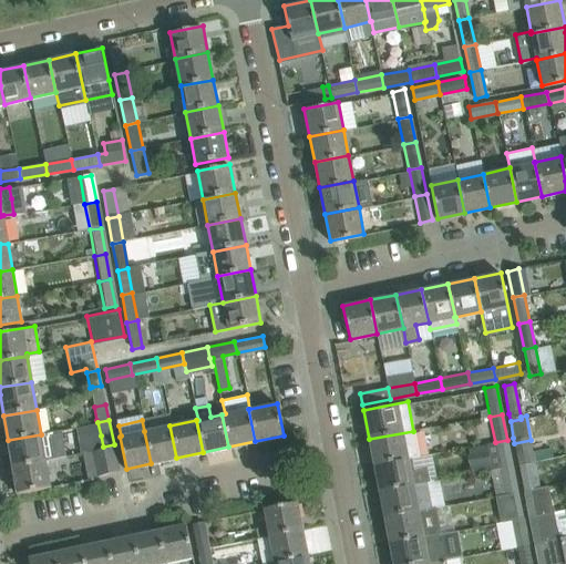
[(164,427),(152,429),(144,431),(151,463),(176,458),(170,426),(164,427)]
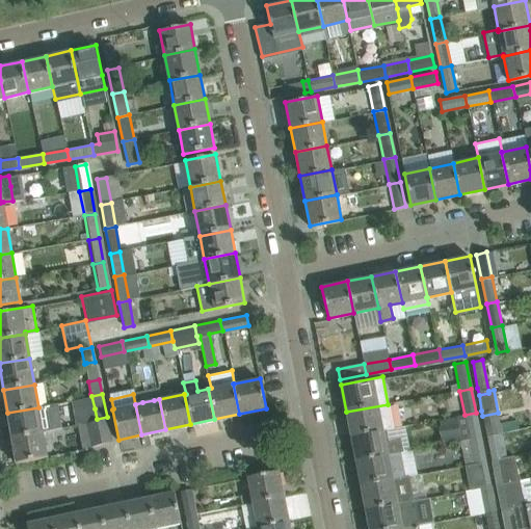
[(57,405),(57,404),(38,407),(7,413),(11,438),(43,432),(61,429),(61,427),(58,428),(55,406),(57,405)]
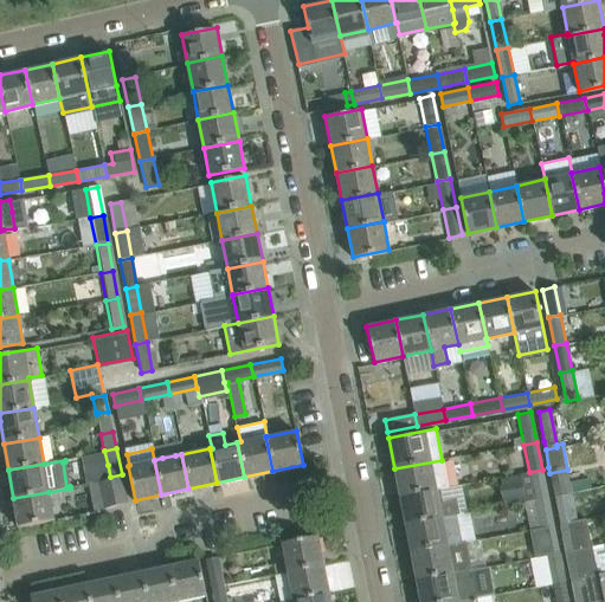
[(448,487),(442,460),(394,468),(400,496),(448,487)]
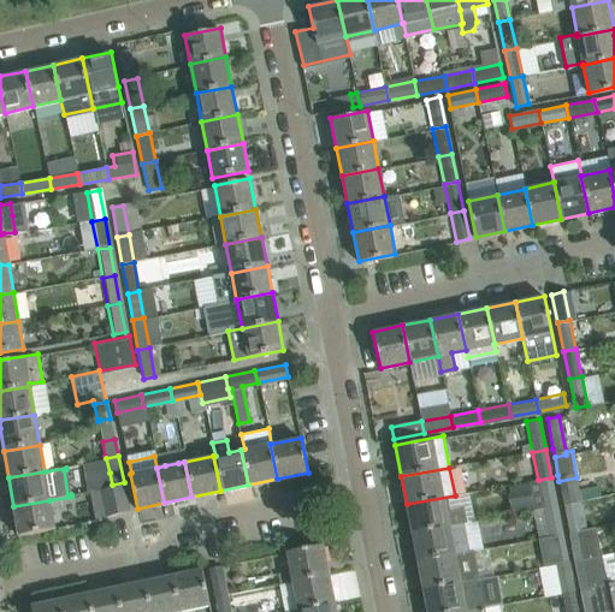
[(538,480),(543,509),(556,505),(551,477),(538,480)]
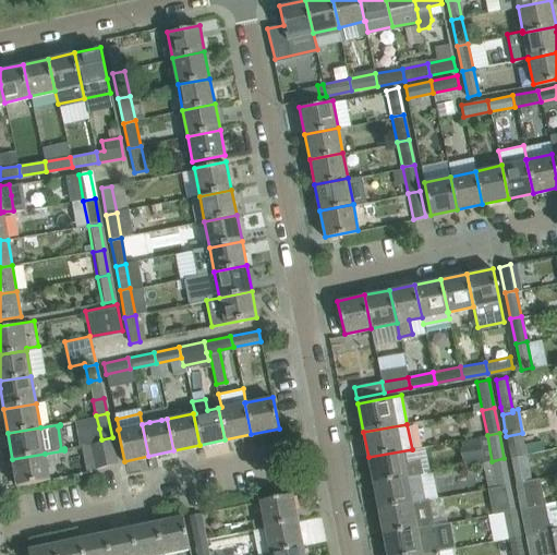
[(506,436),(510,458),(520,456),(527,455),(527,453),(524,443),(522,433),(506,436)]
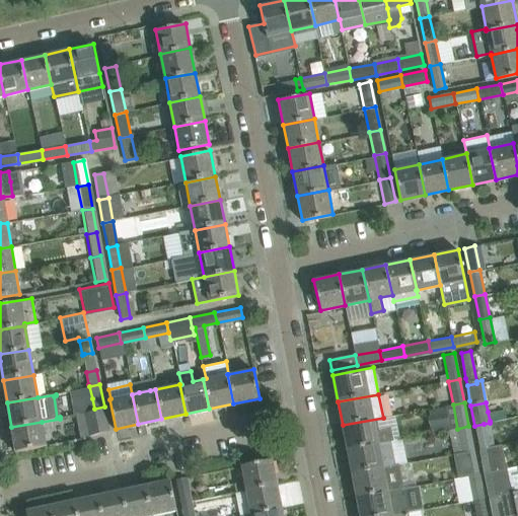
[(109,430),(104,407),(94,409),(85,411),(90,434),(109,430)]
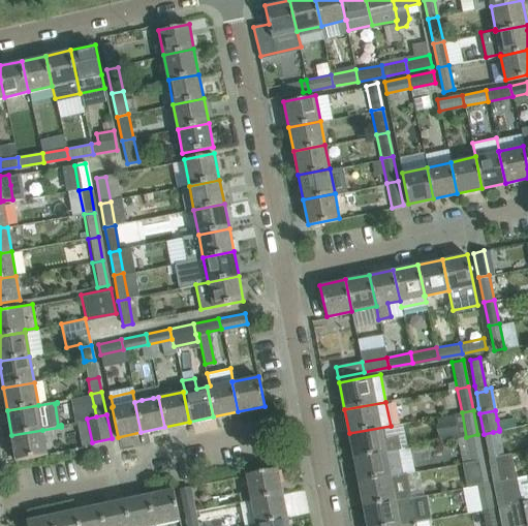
[(514,416),(497,420),(499,429),(516,426),(514,416)]
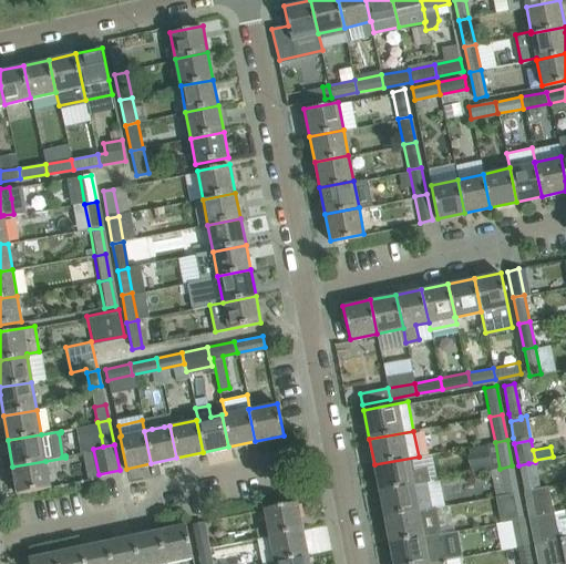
[(436,480),(431,454),(419,457),(374,464),(379,490),(436,480)]
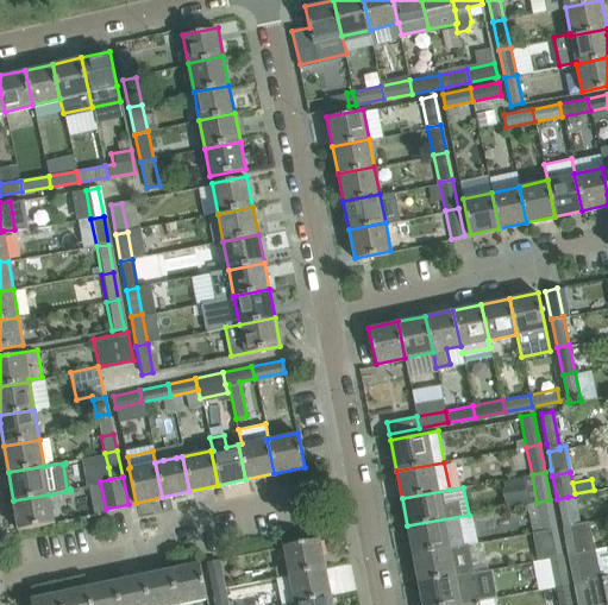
[(49,495),(13,500),(18,528),(54,522),(49,495)]
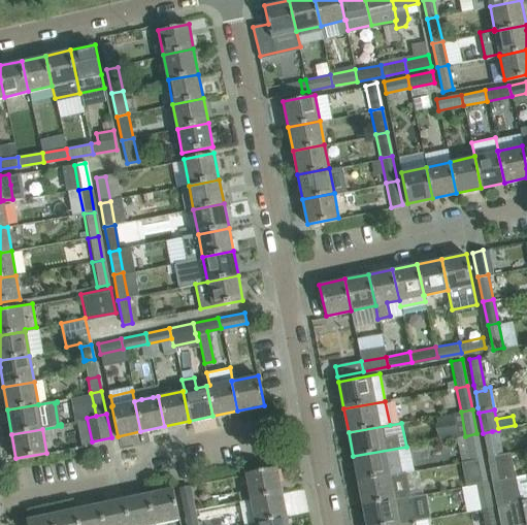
[(483,433),(488,457),(497,455),(502,454),(502,452),(498,430),(492,431),(483,433)]
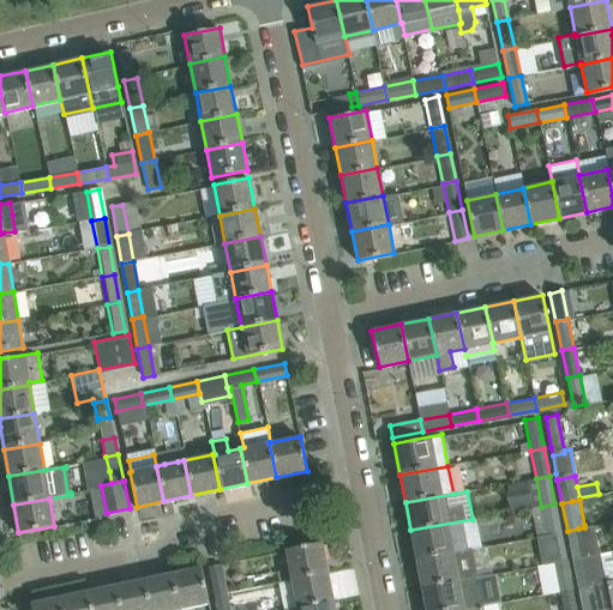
[(541,507),(547,535),(560,532),(554,503),(541,507)]
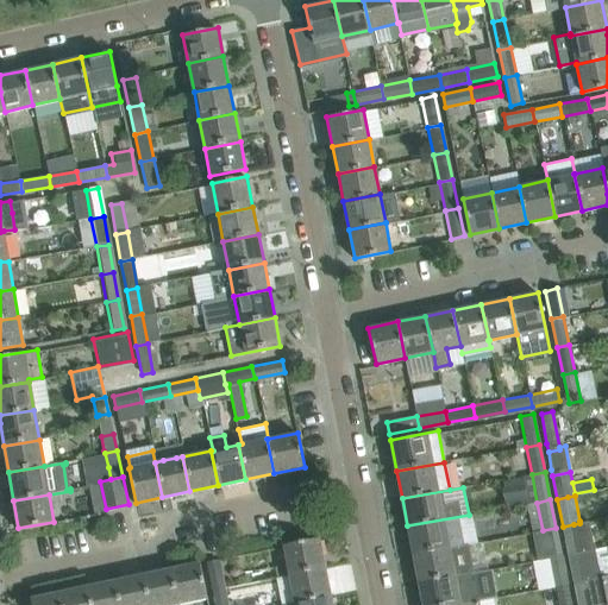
[(477,542),(472,514),(469,515),(407,525),(413,555),(469,544),(477,542)]
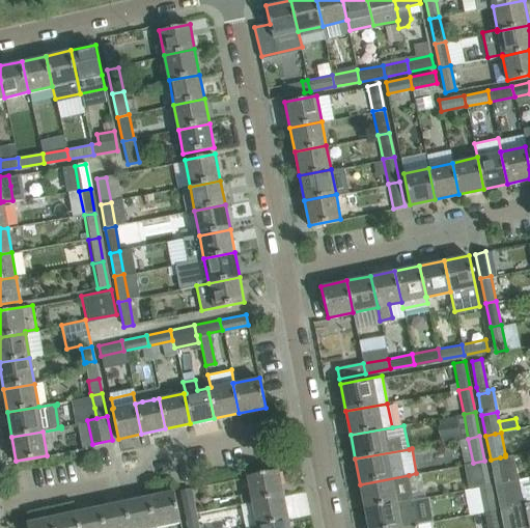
[(491,460),(495,482),(519,478),(513,452),(505,454),(505,456),(500,457),(491,460)]
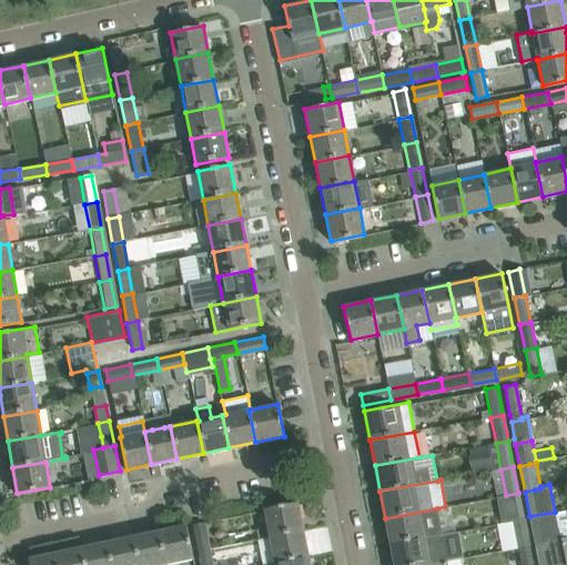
[(506,495),(510,521),(523,518),(518,493),(506,495)]
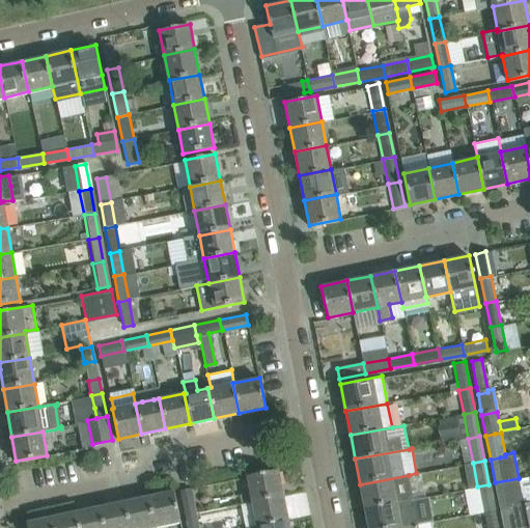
[(247,475),(252,502),(283,496),(278,469),(247,475)]
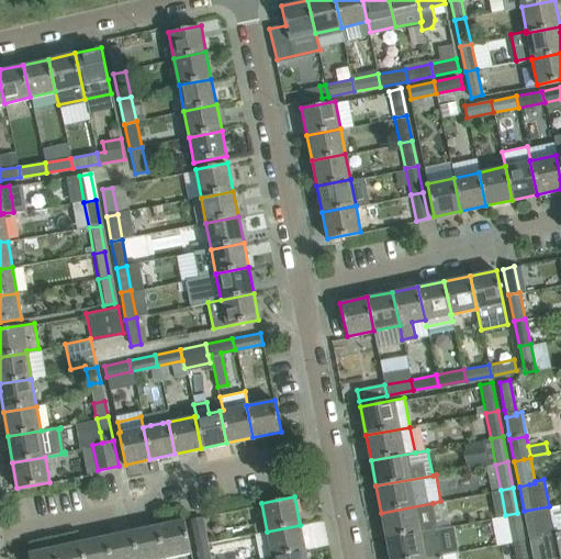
[(381,513),(386,538),(437,528),(433,503),(381,513)]
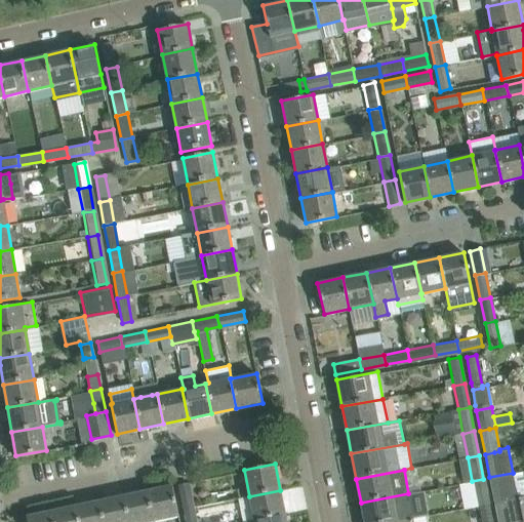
[(489,477),(494,502),(518,496),(523,494),(523,483),(522,471),(513,473),(489,477)]
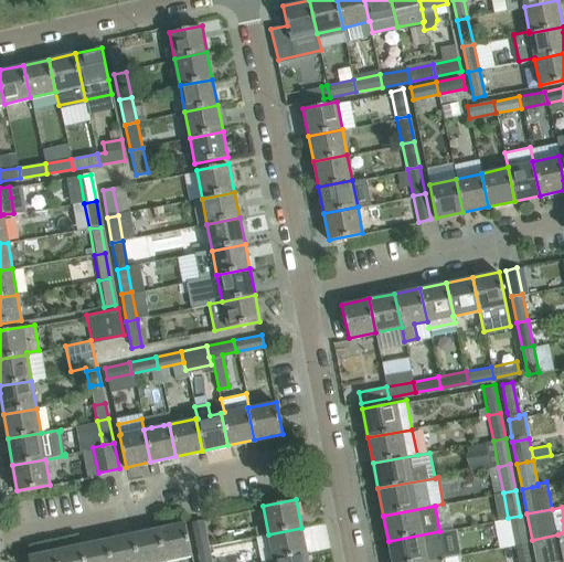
[(525,542),(520,516),(508,518),(492,520),(498,547),(513,544),(525,542)]
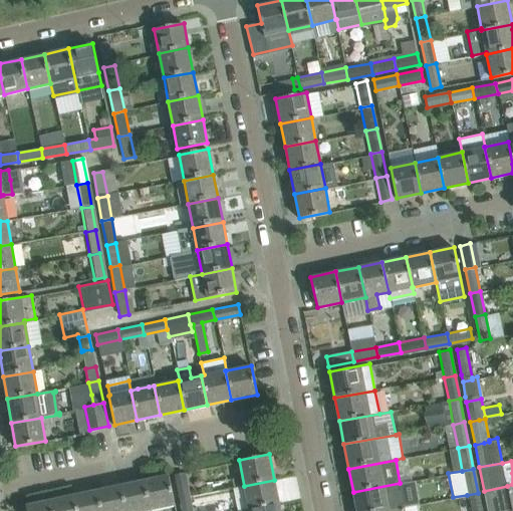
[(174,474),(180,499),(189,497),(184,472),(174,474)]
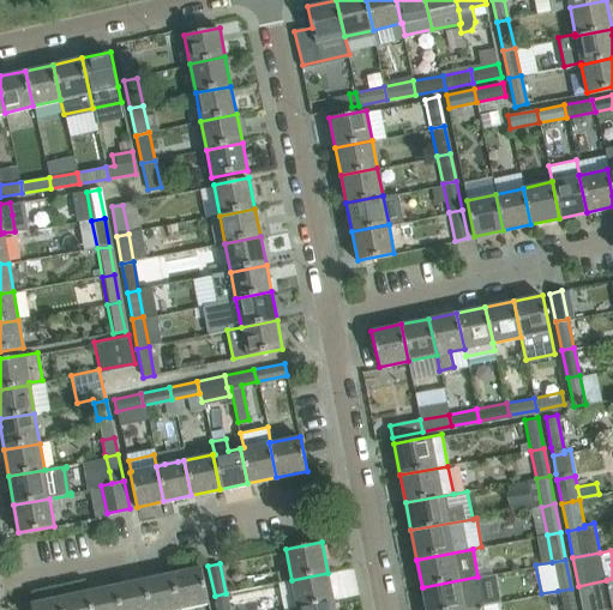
[(200,567),(170,573),(179,609),(209,602),(200,567)]
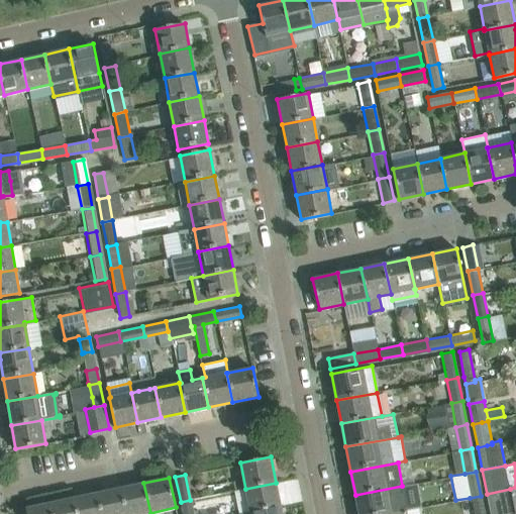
[(143,483),(120,488),(125,513),(143,513),(150,513),(143,483)]
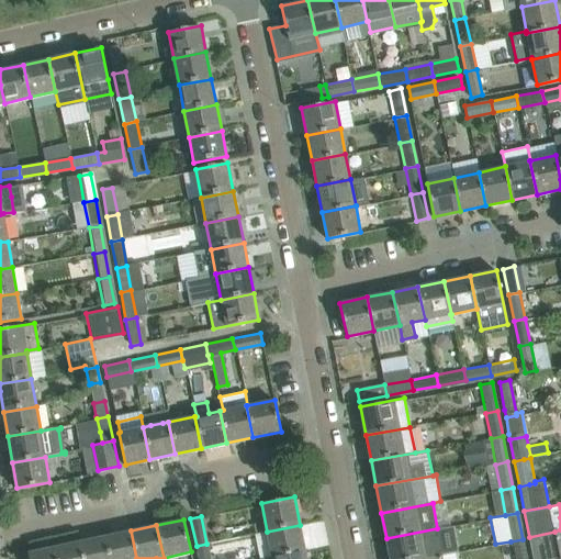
[(267,532),(271,555),(272,557),(304,550),(300,525),(267,532)]
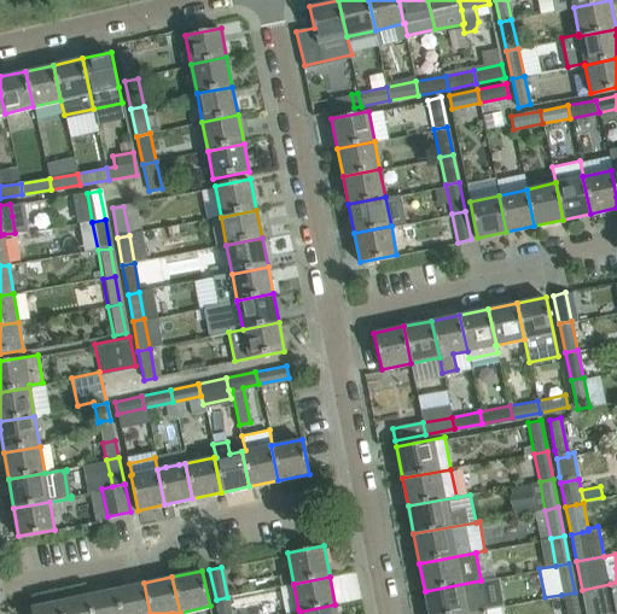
[(425,591),(429,613),(452,613),(466,612),(487,607),(481,580),(425,591)]
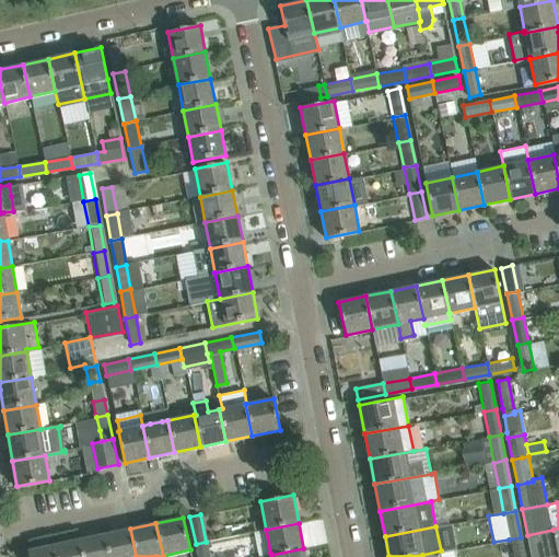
[(136,556),(130,529),(104,534),(107,556),(136,556)]
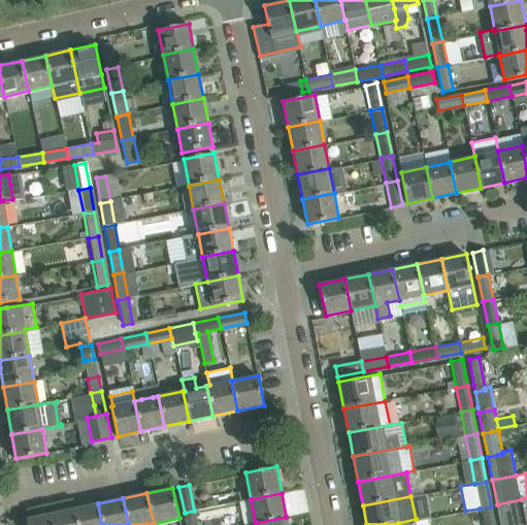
[(521,499),(497,504),(500,524),(518,524),(526,524),(521,499)]
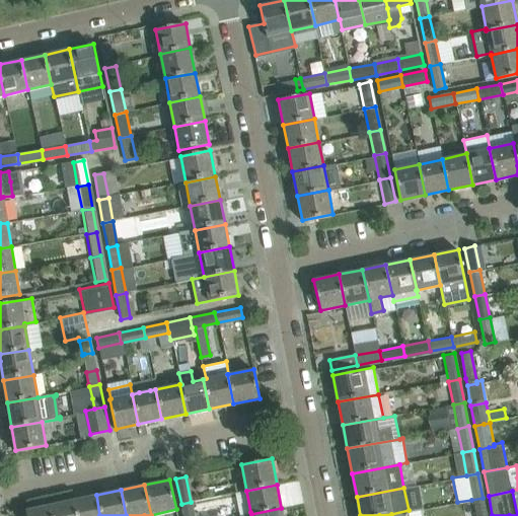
[(99,515),(96,495),(72,500),(75,515),(99,515)]
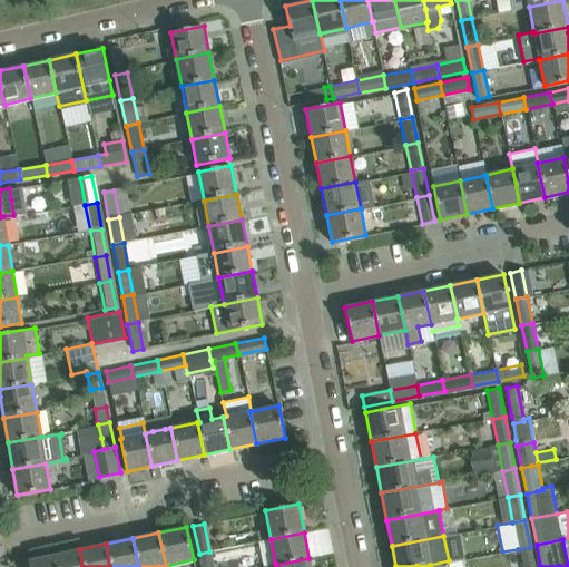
[(533,566),(530,547),(518,549),(520,566),(533,566)]
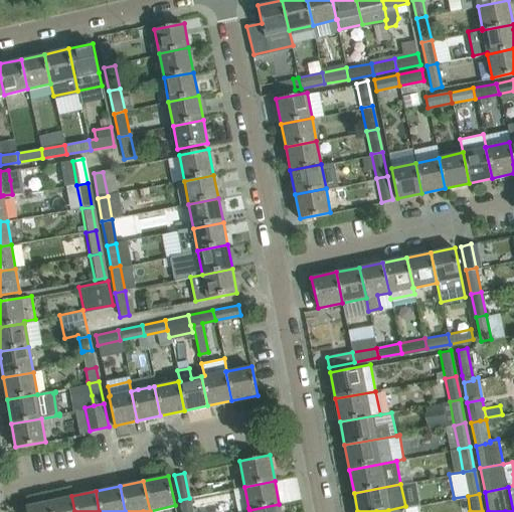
[(48,501),(50,511),(74,511),(71,496),(48,501)]
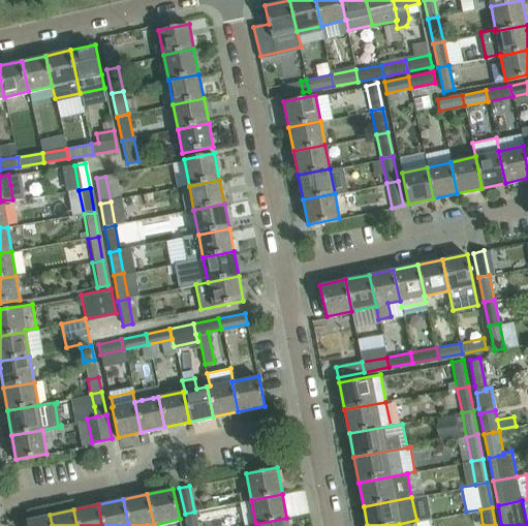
[(27,525),(52,525),(50,515),(26,520),(27,525)]
